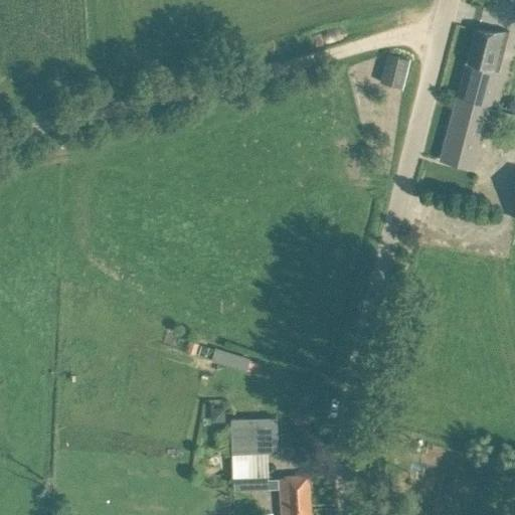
[(441,160),(473,168),(508,30),(475,29),(441,160)]
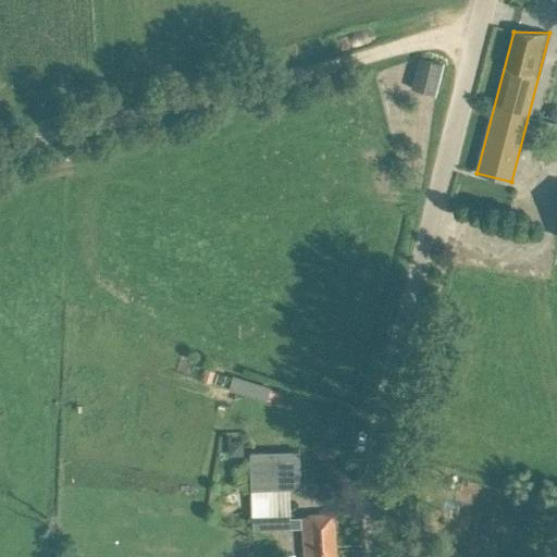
[(411,88),(434,94),(442,64),(419,58),(411,88)]
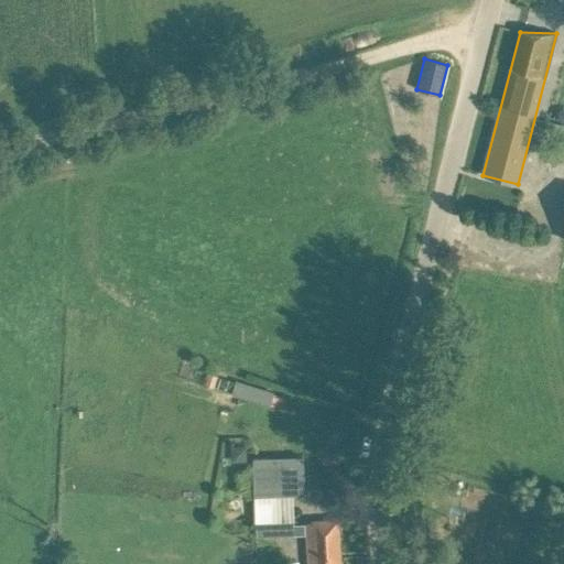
[(237,377),(231,392),(270,404),(275,390),(237,377)]
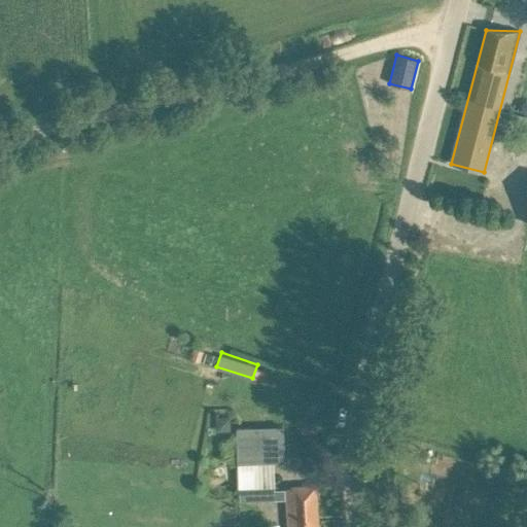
[(237,427),(238,463),(286,461),(284,426),(237,427)]
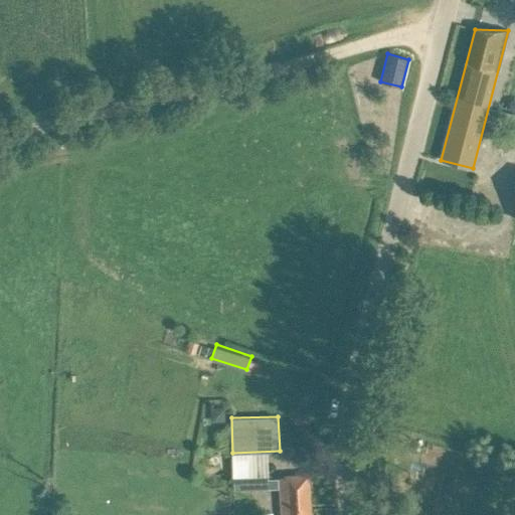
[(285,478),(280,478),(282,514),(311,514),(308,475),(285,476),(285,478)]
